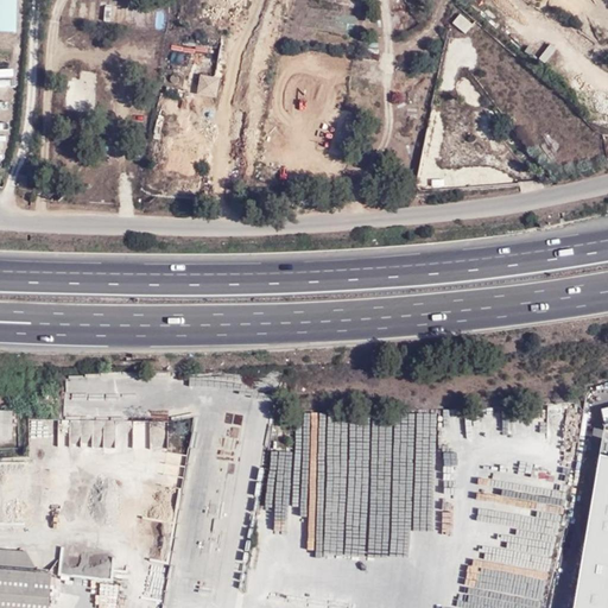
[(14,0),(0,0),(0,32),(14,33),(14,0)]
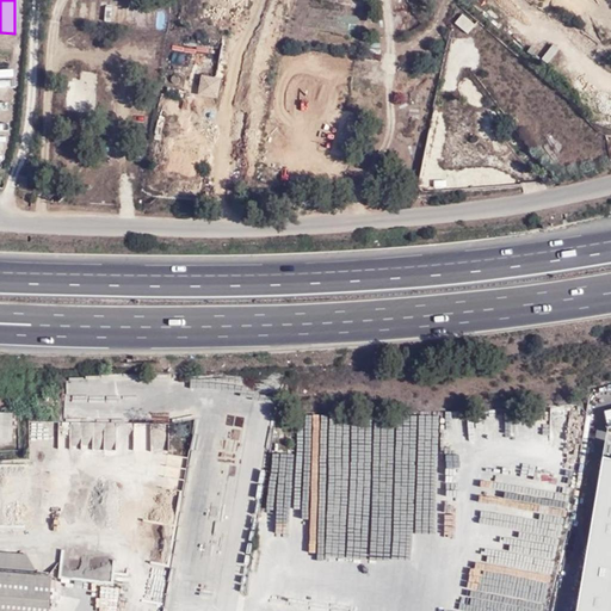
[(468,32),(475,23),(463,13),(455,23),(468,32)]
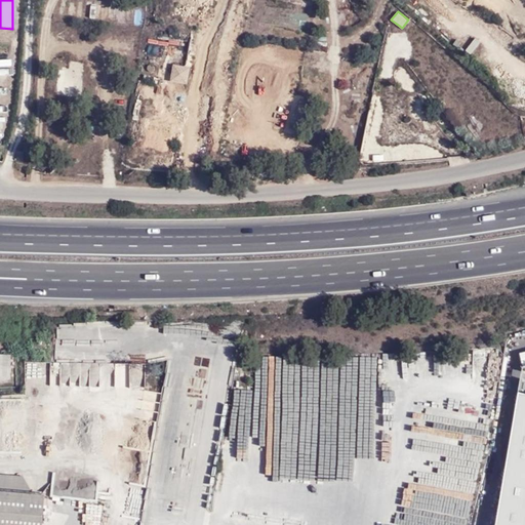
[(82,74),(83,62),(72,61),(70,72),(82,74)]
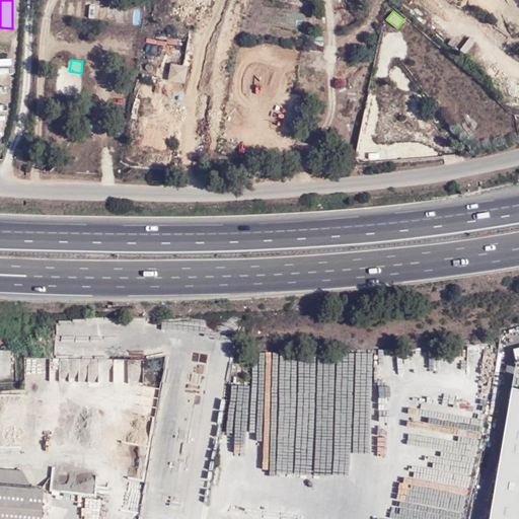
[(189,68),(171,65),(167,82),(186,86),(189,68)]
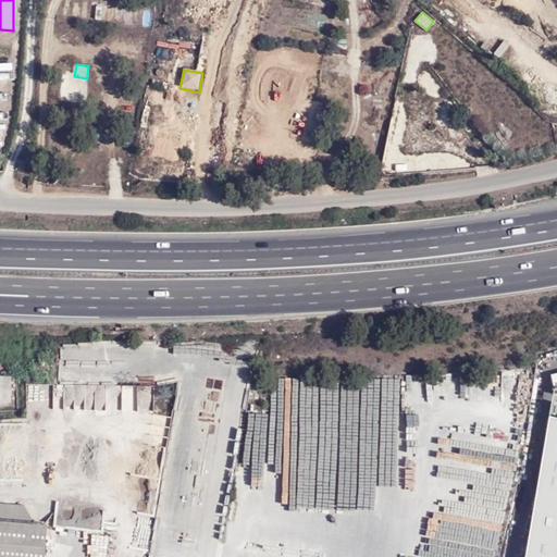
[(0,376),(0,398),(10,399),(11,376),(0,376)]
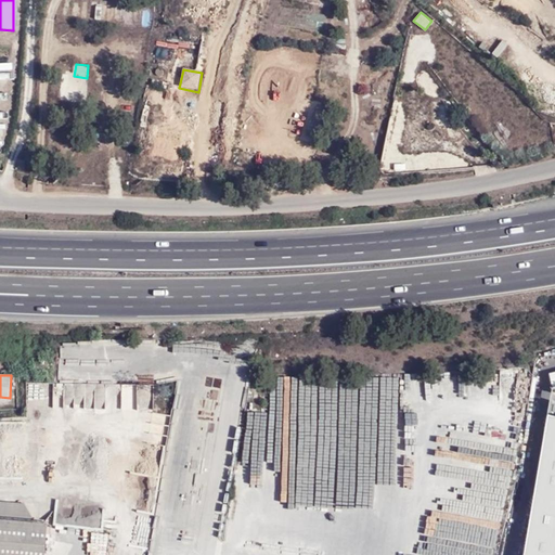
[(276,387),(272,387),(272,444),(297,444),(297,376),(275,376),(276,387)]
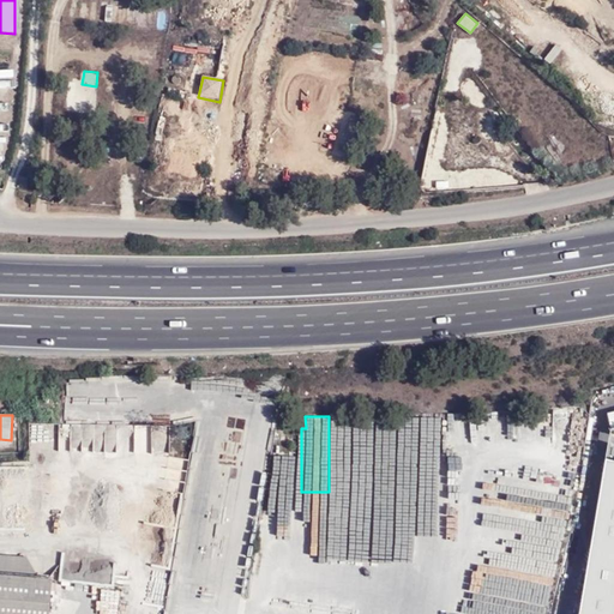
[(100,451),(100,435),(114,435),(114,425),(61,423),(61,451),(100,451)]
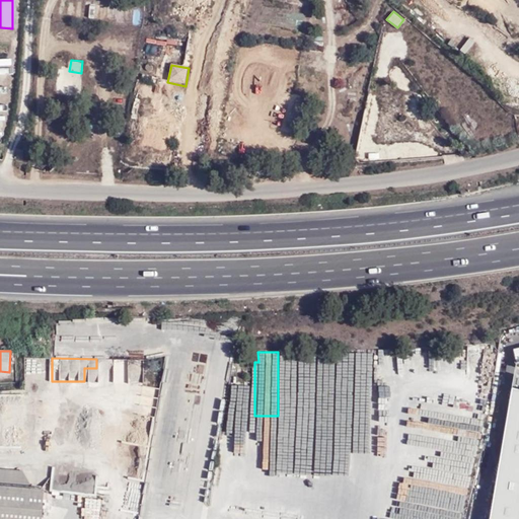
[(518,518),(518,390),(512,389),(490,518),(518,518)]
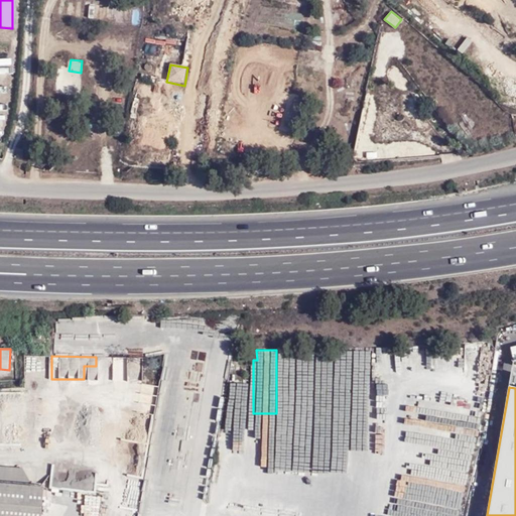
[(33,432),(33,447),(55,447),(55,438),(61,438),(61,426),(54,426),(54,429),(40,429),(40,411),(14,412),(14,424),(20,424),(20,432),(33,432)]
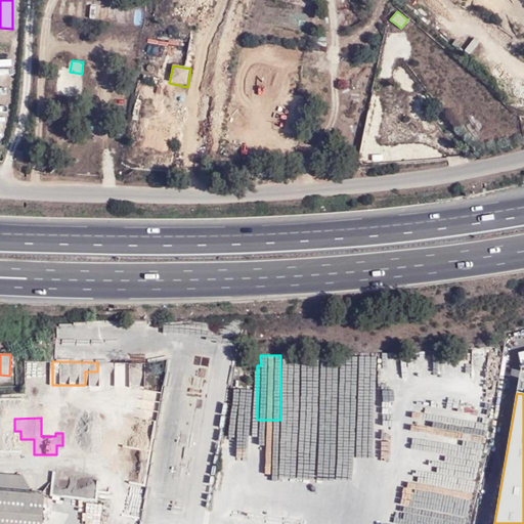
[(0,523),(40,523),(43,493),(32,492),(23,475),(0,473),(0,523)]
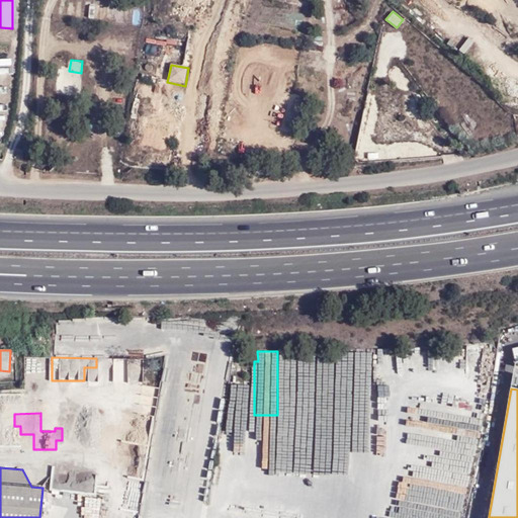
[(394,517),(409,517),(409,501),(394,501),(394,517)]
